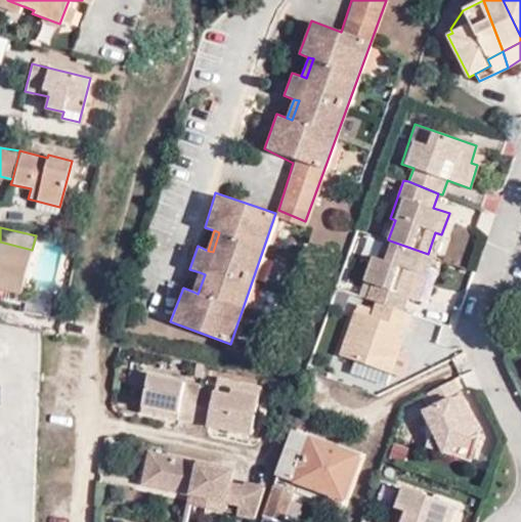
[(428,254),(390,241),(384,260),(372,256),(363,280),(371,283),(364,297),(376,301),(401,310),(405,297),(414,271),(425,274),(431,255),(428,254)]
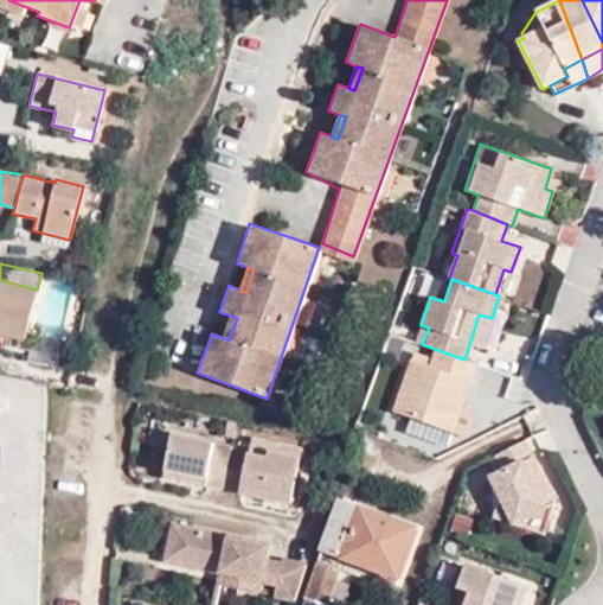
[(0,333),(24,339),(37,290),(0,280),(0,333)]
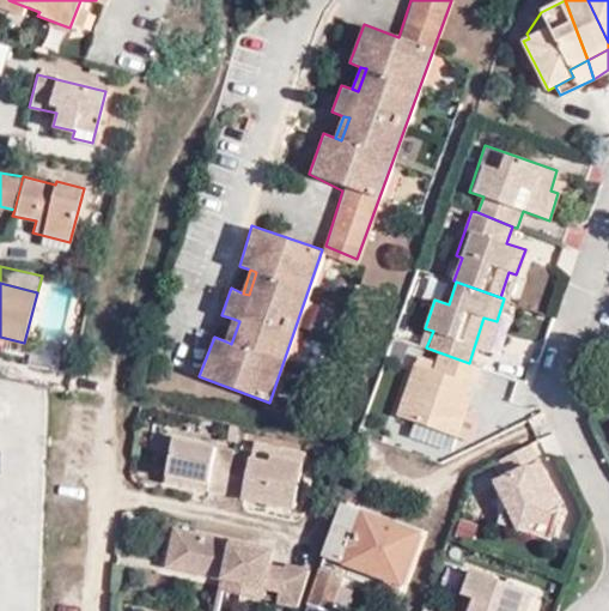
[(486,351),(497,321),(483,318),(474,348),(486,351)]
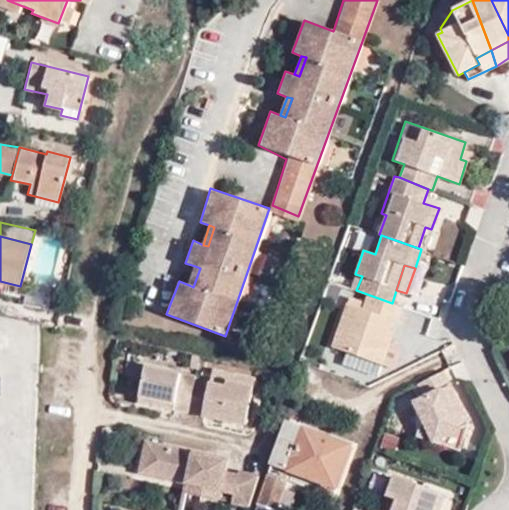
[(195,266),(189,285),(193,287),(200,268),(195,266)]
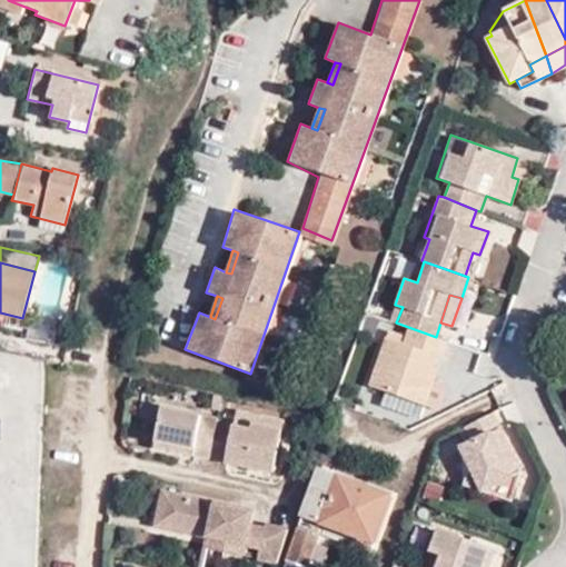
[(395,305),(389,320),(396,322),(403,307),(395,305)]
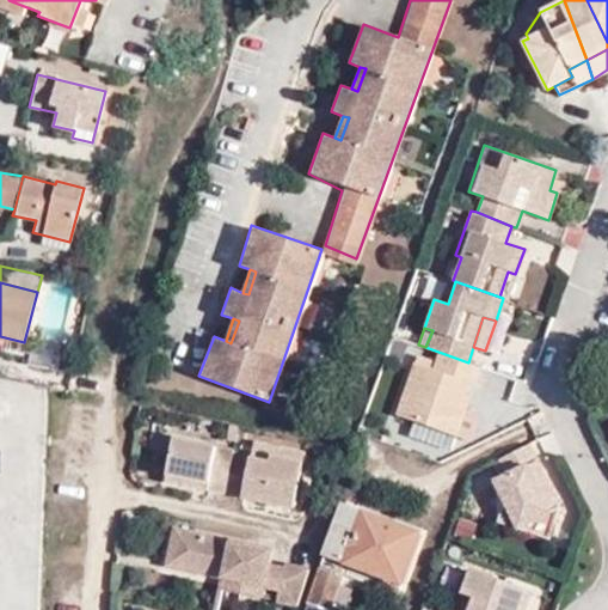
[(0,351),(20,355),(24,342),(0,336),(0,351)]
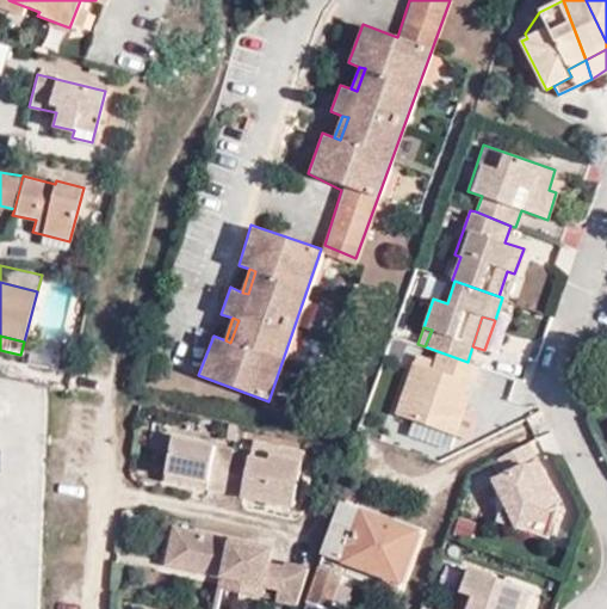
[(471,383),(478,365),(468,362),(438,351),(435,360),(432,368),(413,361),(395,413),(410,419),(406,435),(446,449),(452,434),(453,435),(463,407),(468,397),(463,395),(468,382),(471,383)]
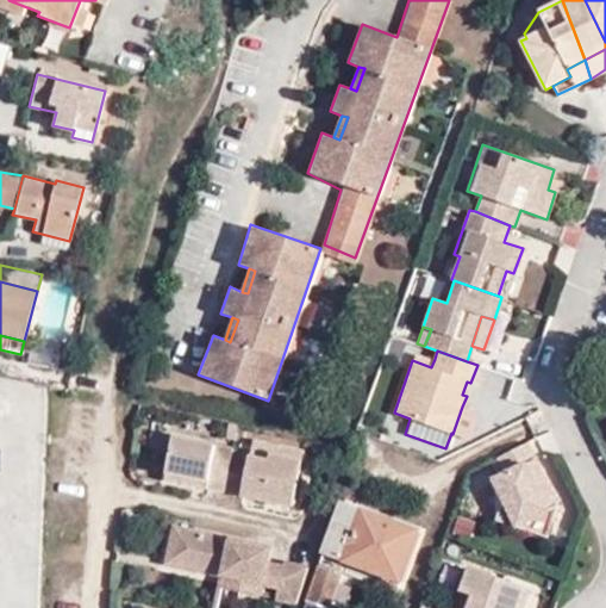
[(431,367),(435,359),(414,352),(412,360),(431,367)]
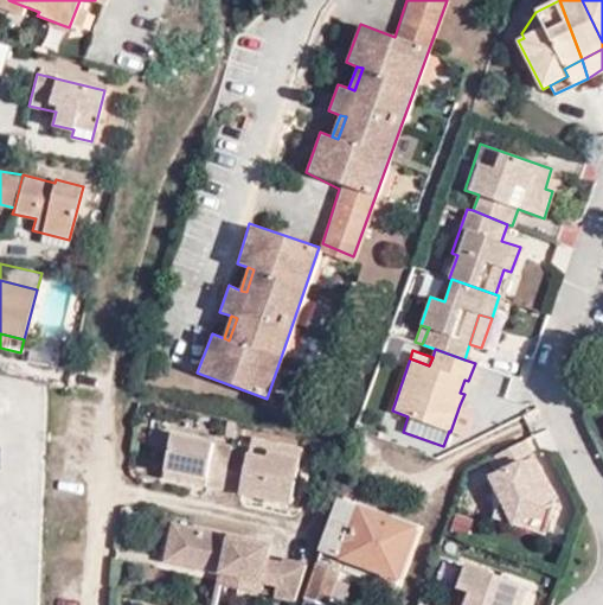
[(476,409),(460,405),(450,432),(466,438),(476,409)]
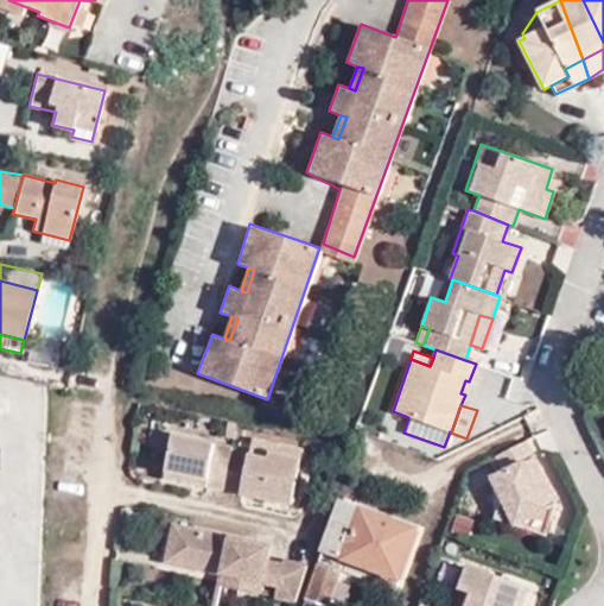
[(290,504),(299,458),(267,450),(266,456),(229,449),(230,444),(170,434),(161,478),(290,504)]
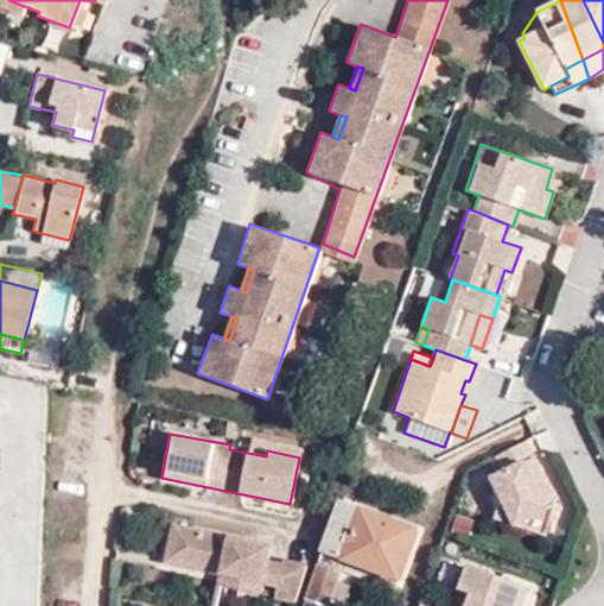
[(555,504),(523,440),(493,455),(500,469),(487,477),(498,498),(491,518),(545,536),(555,504)]
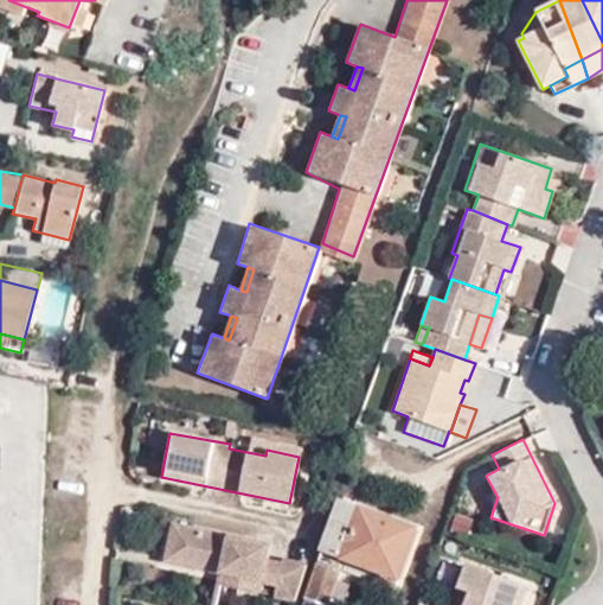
[(415,528),(338,500),(303,592),(326,600),(342,558),(396,577),(415,528)]
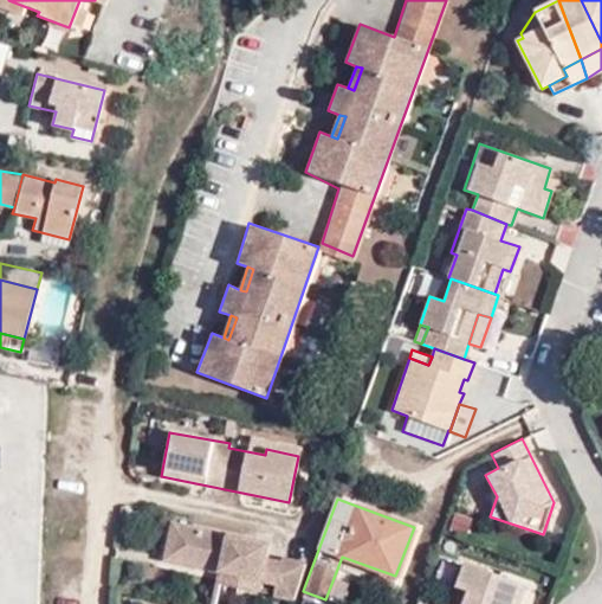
[(467,516),(450,511),(444,527),(461,534),(467,516)]
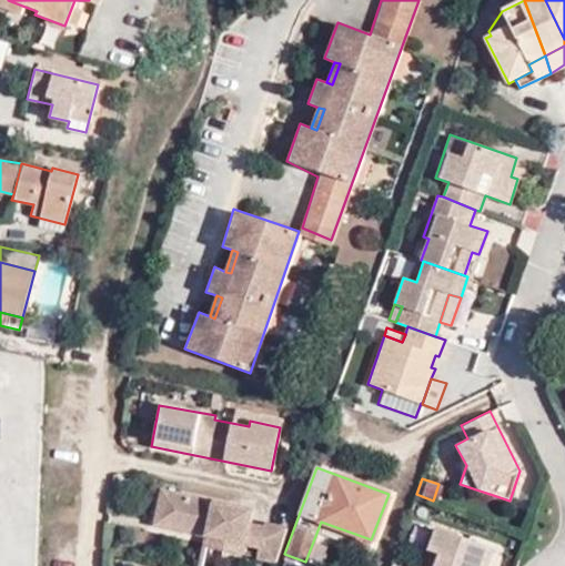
[(160,521),(167,492),(161,491),(153,526),(207,538),(208,532),(160,521)]
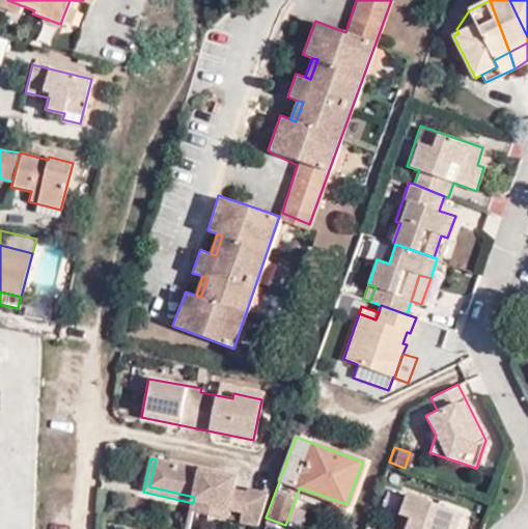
[(238,522),(256,525),(267,492),(245,488),(245,492),(234,489),(237,478),(156,460),(149,486),(194,497),(193,503),(191,510),(228,518),(229,511),(240,513),(238,522)]
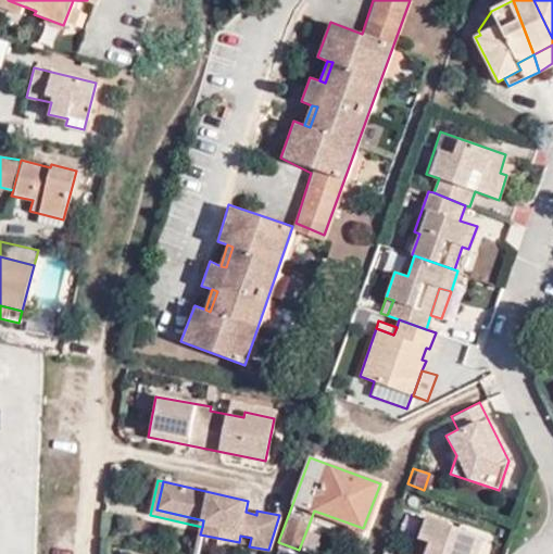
[(475,553),(481,536),(425,516),(417,538),(428,542),(424,553),(475,553)]
